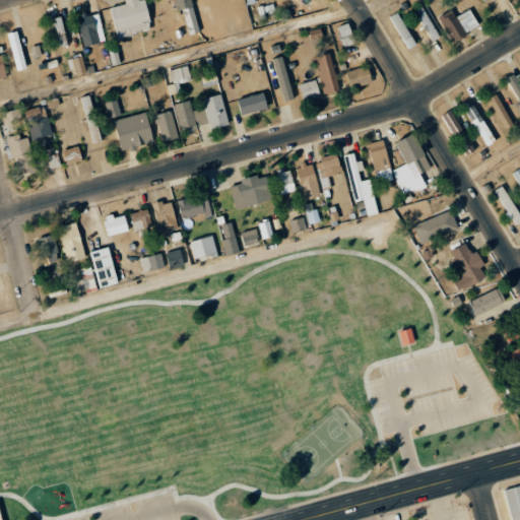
[(118,39),(151,30),(144,0),(140,0),(139,0),(138,0),(124,0),(126,4),(110,7),(118,39)]
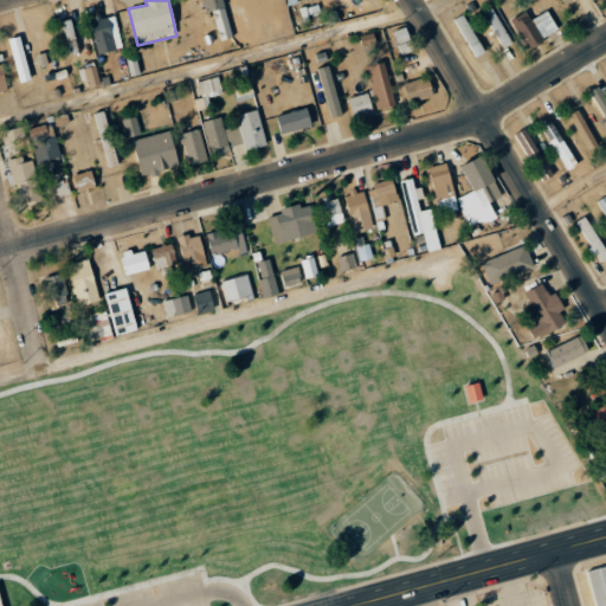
[(213,11),(219,40),(231,38),(223,0),(202,0),(206,12),(213,11)]
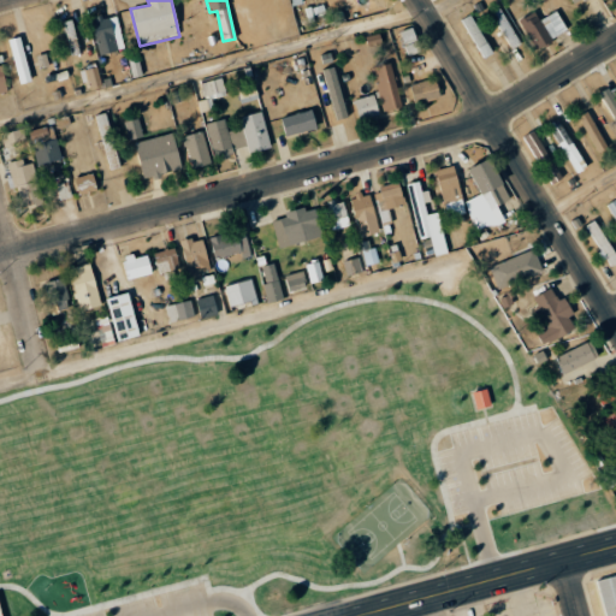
[(511,49),(521,43),(499,9),(490,15),(511,49)]
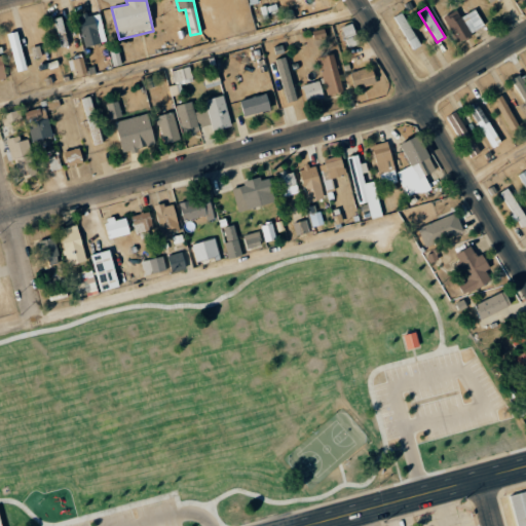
[(443,17),(457,42),(485,27),(475,9),(460,17),(456,9),(443,17)]
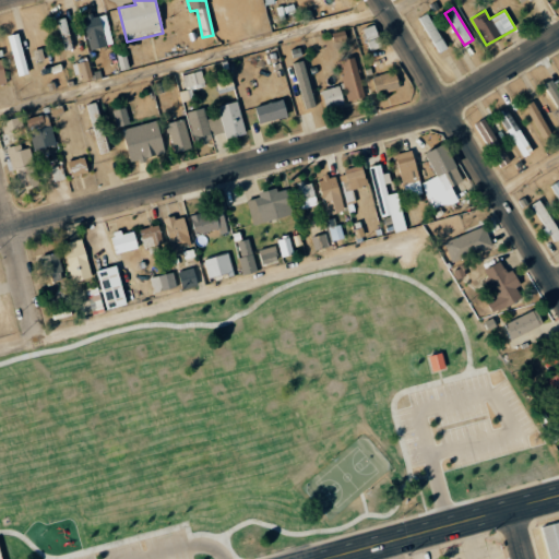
[(445,50),(429,13),(419,18),(437,54),(445,50)]
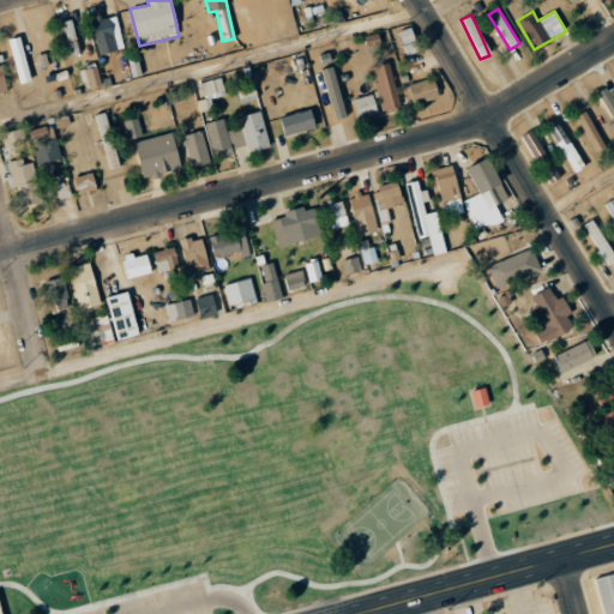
[(125,49),(116,16),(91,22),(100,55),(125,49)]
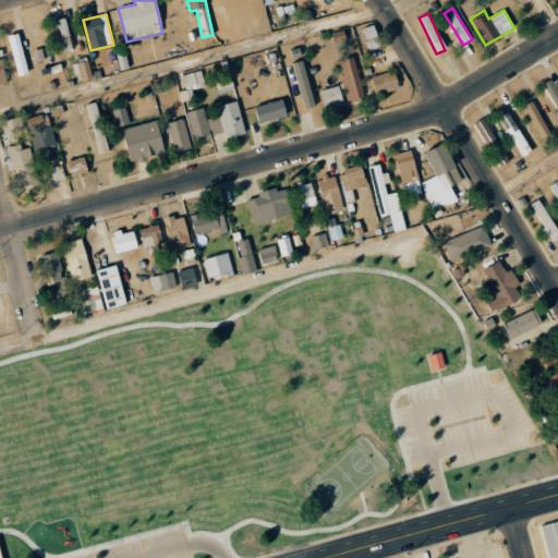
[(381,47),(374,25),(362,29),(370,50),(381,47)]
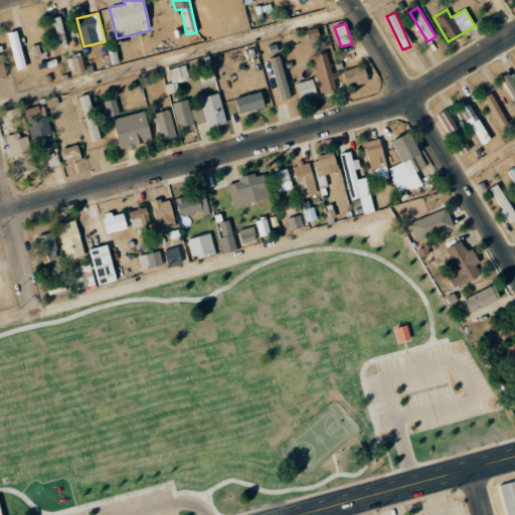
[(308,39),(319,36),(317,27),(305,30),(308,39)]
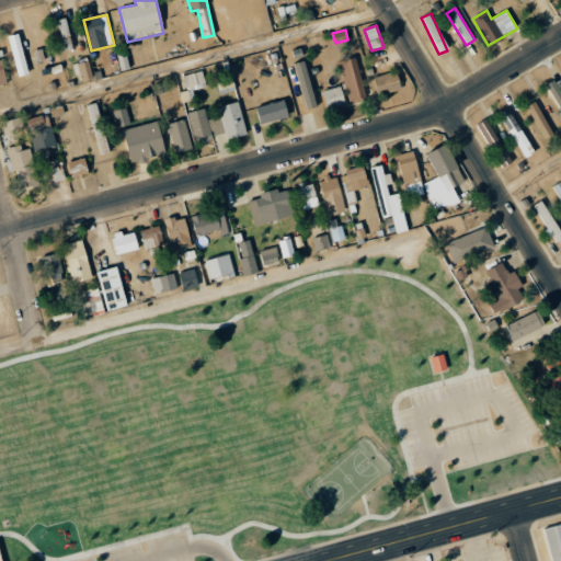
[(8,36),(19,76),(29,73),(18,34),(8,36)]
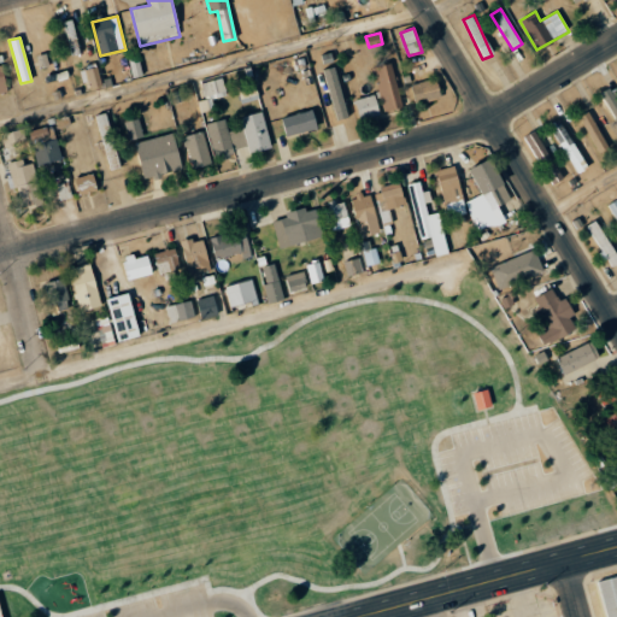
[(142,76),(140,58),(130,59),(133,78),(142,76)]
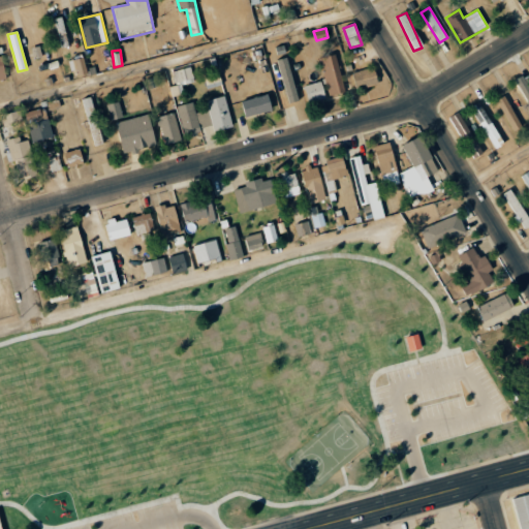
[(343,94),(338,55),(321,57),(327,97),(343,94)]
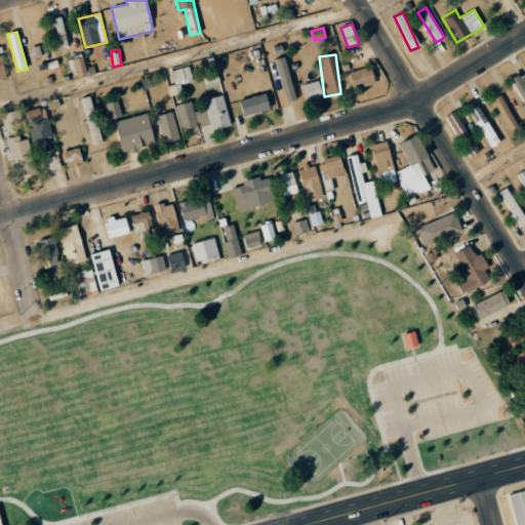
[(74,59),(77,76),(87,74),(84,57),(74,59)]
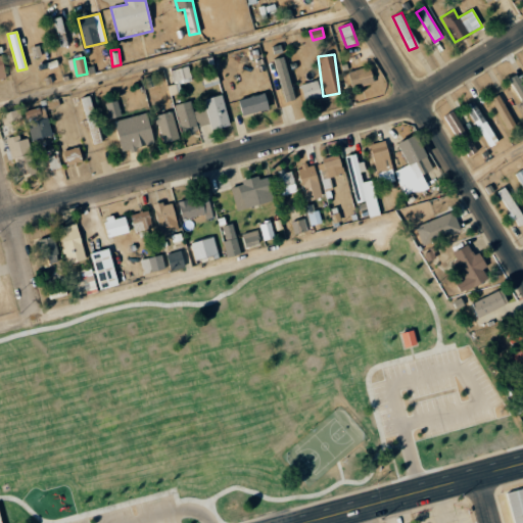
[(295,100),(283,57),(274,59),(286,103),(295,100)]
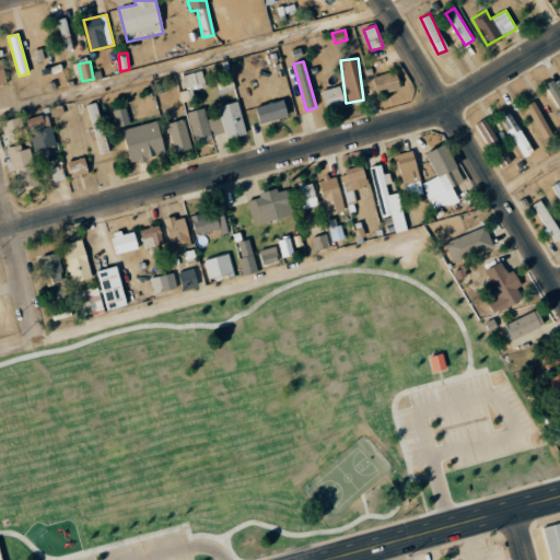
[(205,86),(202,71),(183,74),(187,101),(193,100),(191,90),(205,86)]
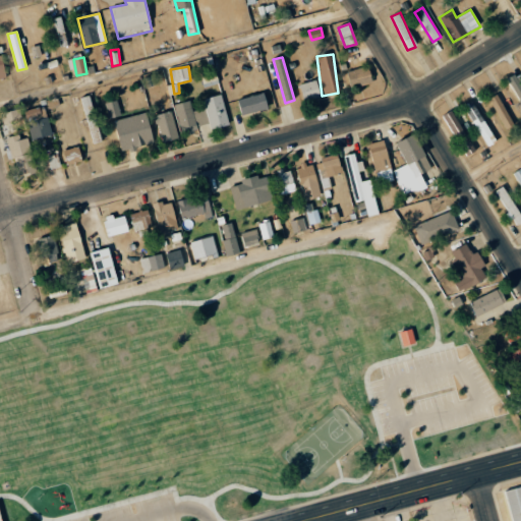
[(347,71),(351,89),(372,82),(368,66),(347,71)]
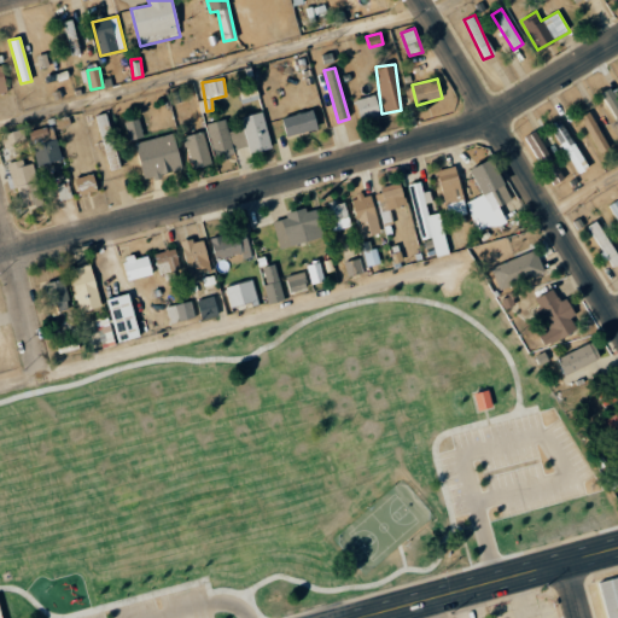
[(617,85),(602,93),(617,121),(617,85)]
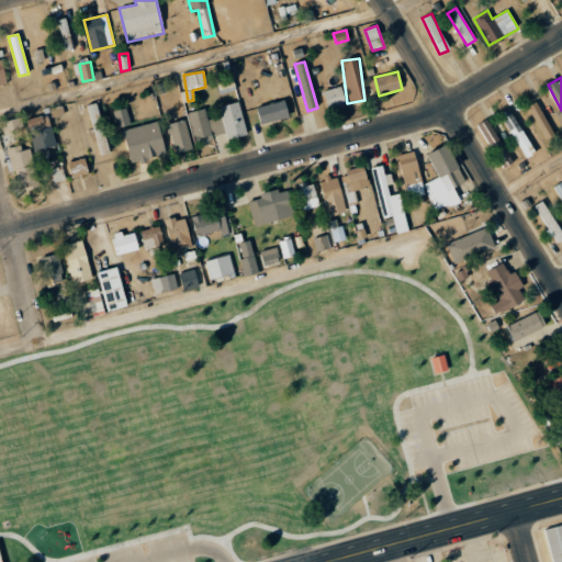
[(346,104),(341,86),(323,91),(327,109),(346,104)]
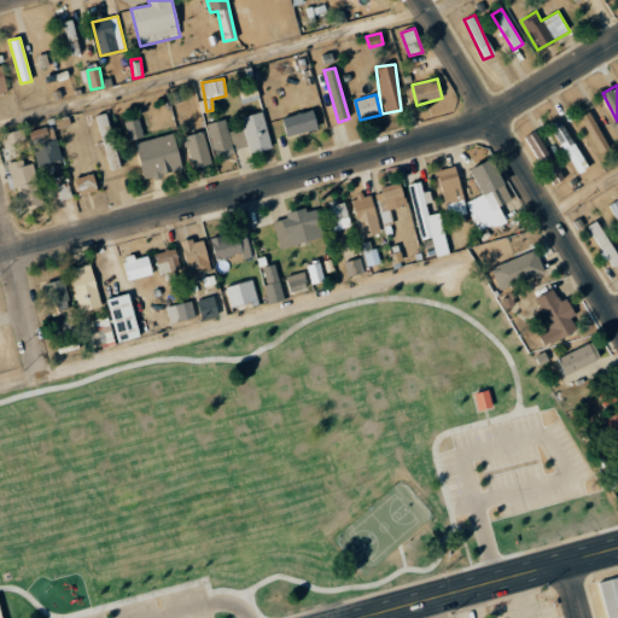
[(281,118),(287,138),(318,129),(313,110),(281,118)]
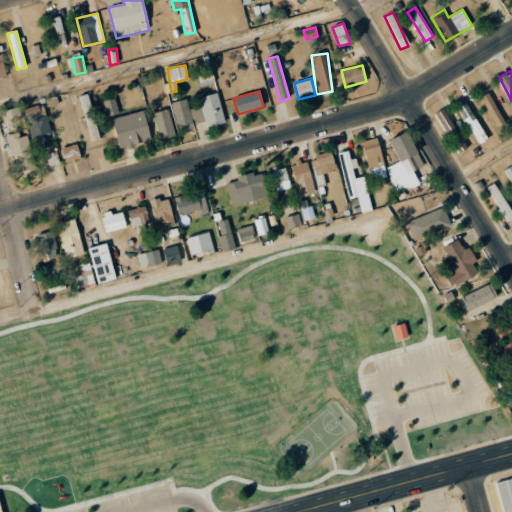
[(496,127),(504,123),(489,92),(481,96),(496,127)]
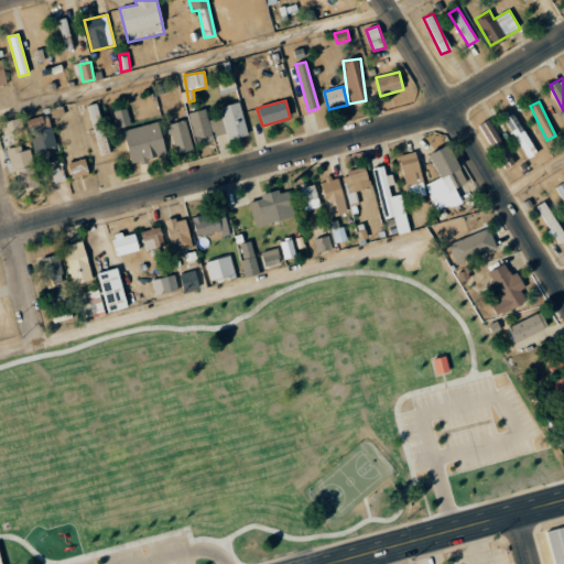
[(88,106),(101,156),(110,154),(97,102),(88,106)]
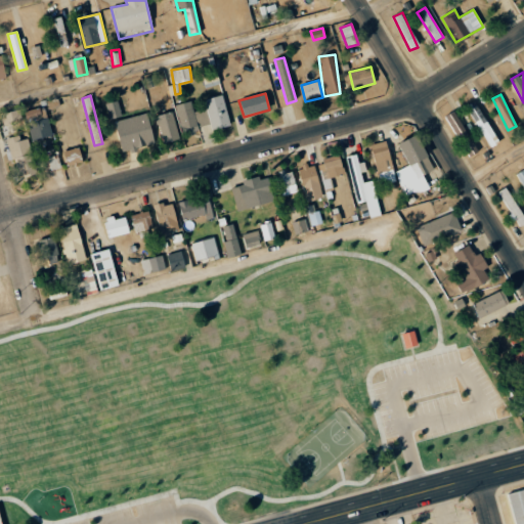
[(175,104),(181,134),(211,128),(212,130),(230,126),(223,95),(205,99),(207,108),(193,112),(190,101),(175,104)]
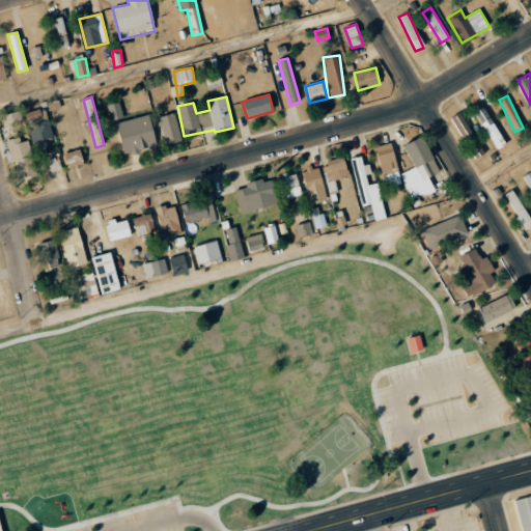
[(111,120),(123,117),(118,102),(107,105),(111,120)]
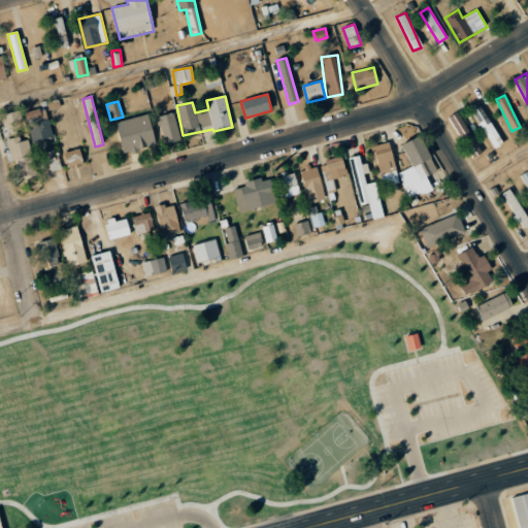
[(504,142),(477,102),(469,107),(495,147),(504,142)]
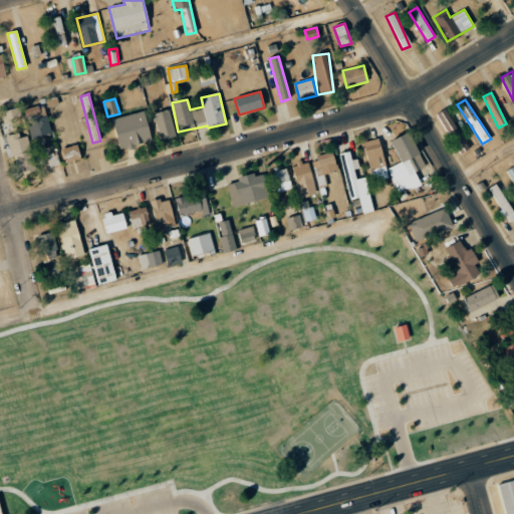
[(51,133),(46,115),(40,117),(37,106),(24,110),(32,138),(51,133)]
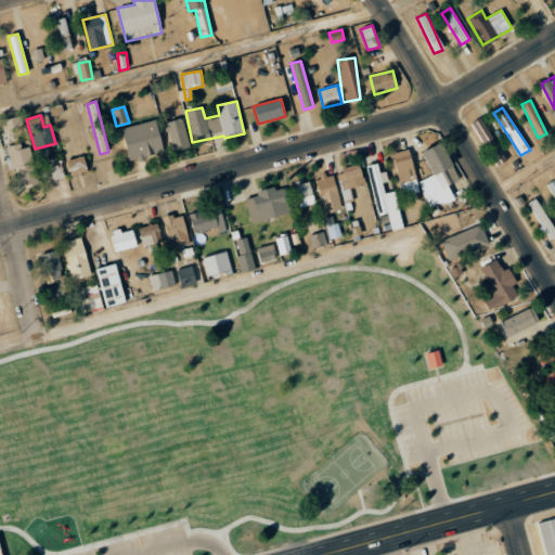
[(4,132),(23,128),(20,116),(1,120),(4,132)]
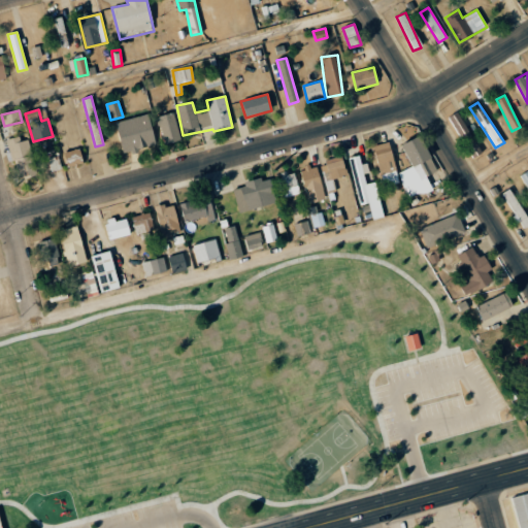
[(481,153),(458,111),(449,117),(471,158),(481,153)]
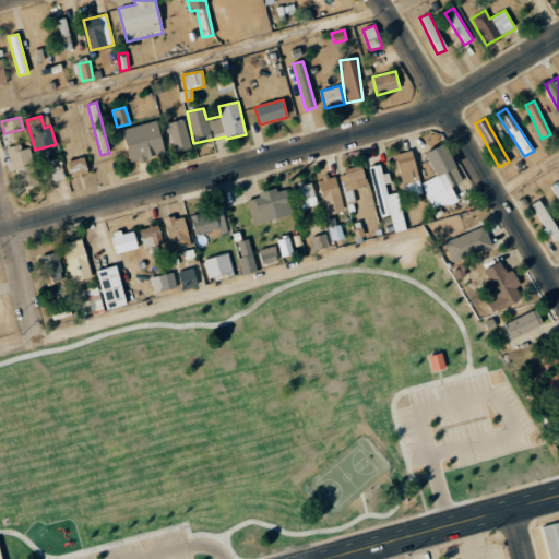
[(167,123),(174,153),(190,149),(183,119),(167,123)]
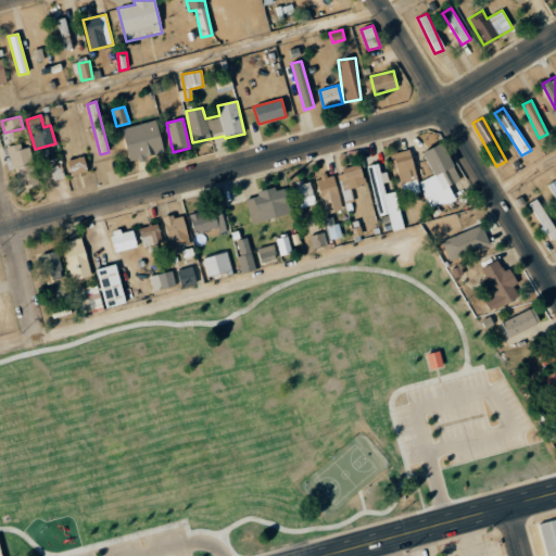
[(130,162),(164,153),(155,121),(122,128),(130,162)]
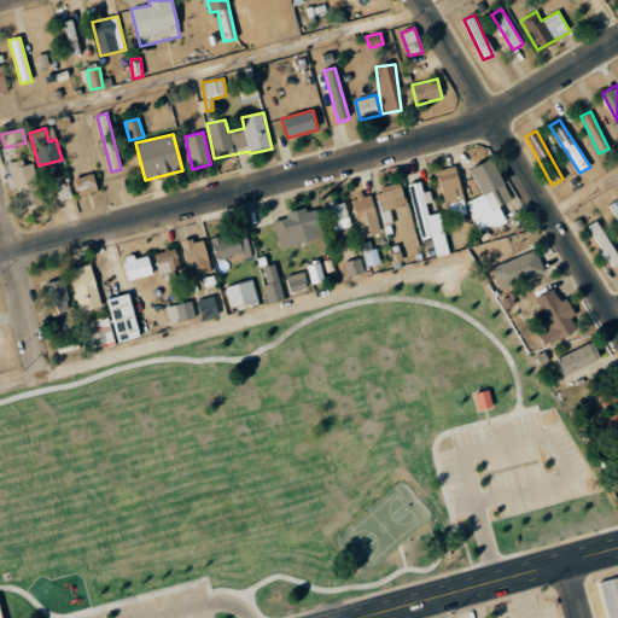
[(512,199),(491,158),(470,169),(490,210),(512,199)]
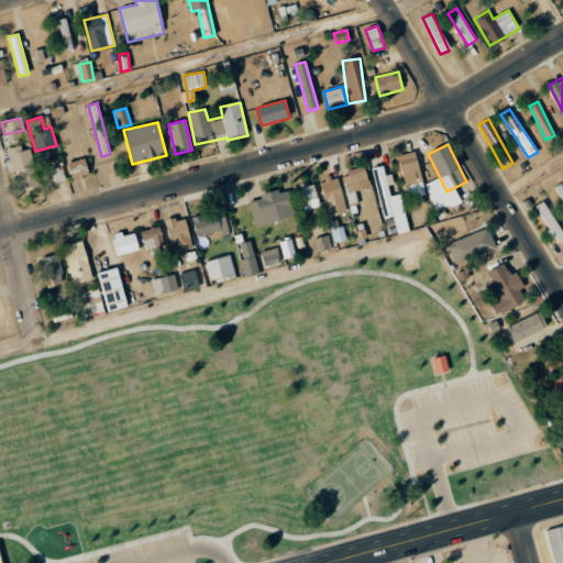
[(39,187),(29,146),(9,151),(19,192),(39,187)]
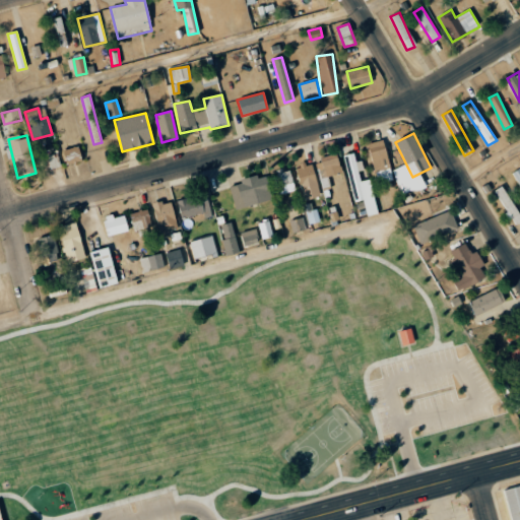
[(393,179),(383,139),(368,143),(378,183),(393,179)]
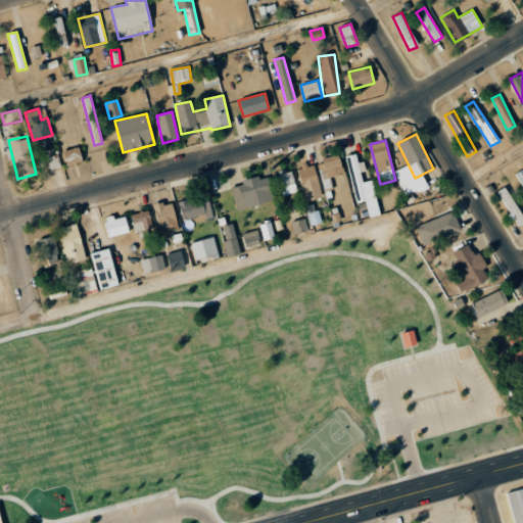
[(83,161),(79,147),(63,151),(67,167),(83,161)]
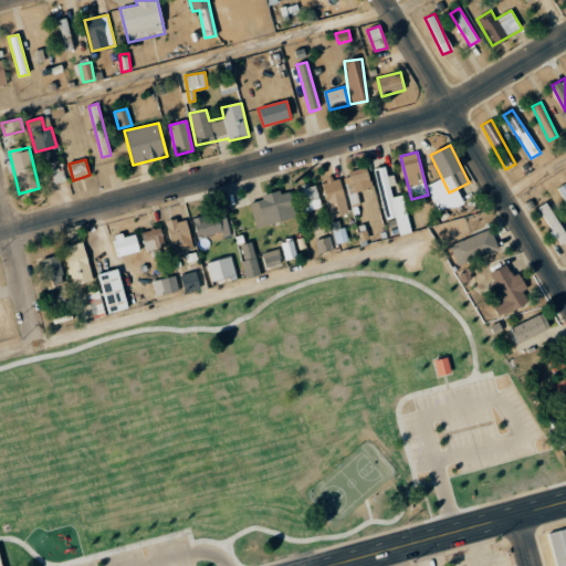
[(398,192),(395,175),(387,176),(386,166),(379,167),(386,219),(397,217),(394,194),(398,192)]
